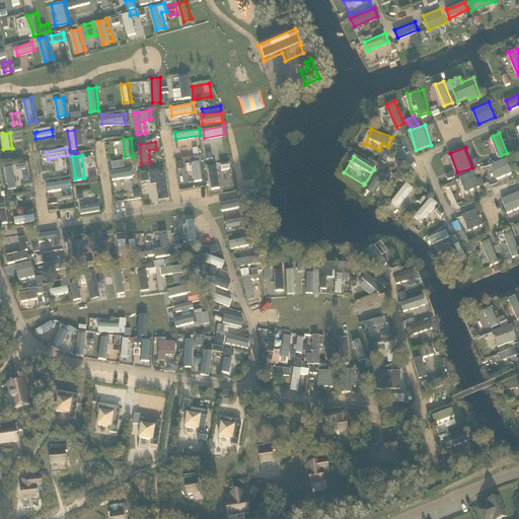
[(493,162),(497,176),(513,171),(508,157),(493,162)]
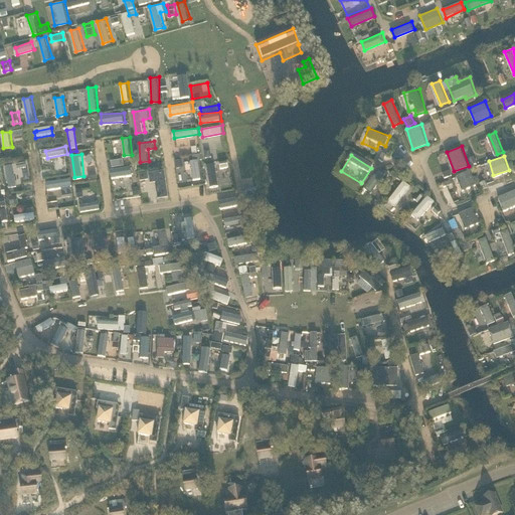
[(219,185),(216,162),(208,163),(211,186),(219,185)]
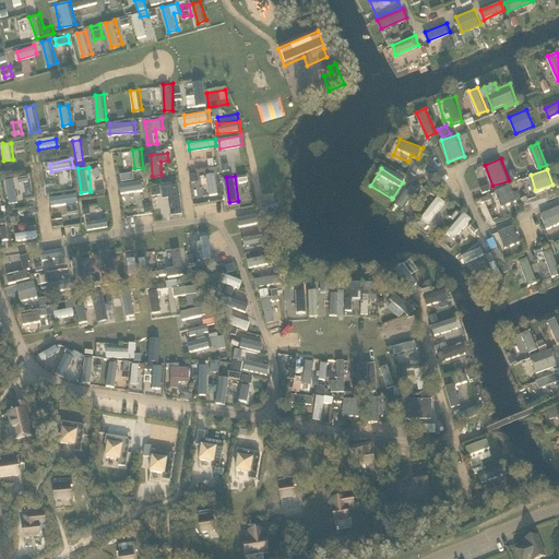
[(15,177),(6,179),(11,202),(21,201),(15,177)]
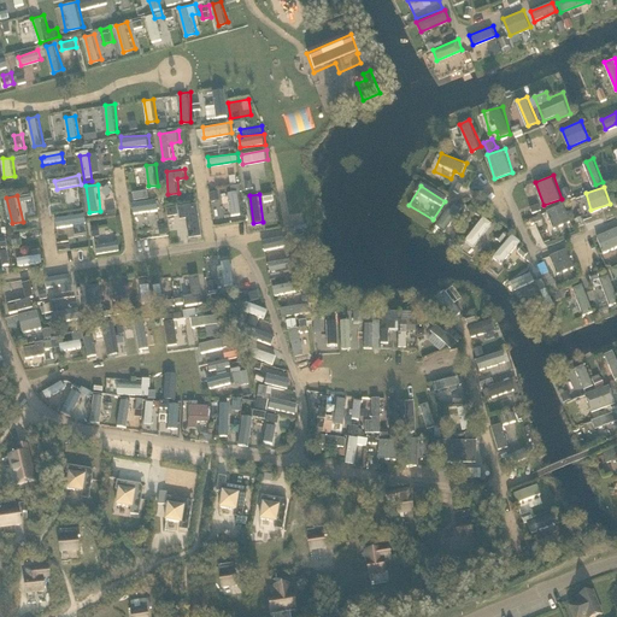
[(135,212),(160,207),(158,198),(133,203),(135,212)]
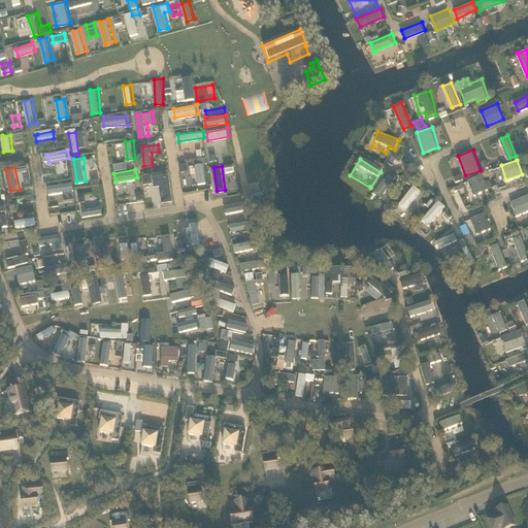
[(150,195),(153,195),(154,203),(174,201),(170,173),(144,175),(145,184),(147,184),(150,195)]
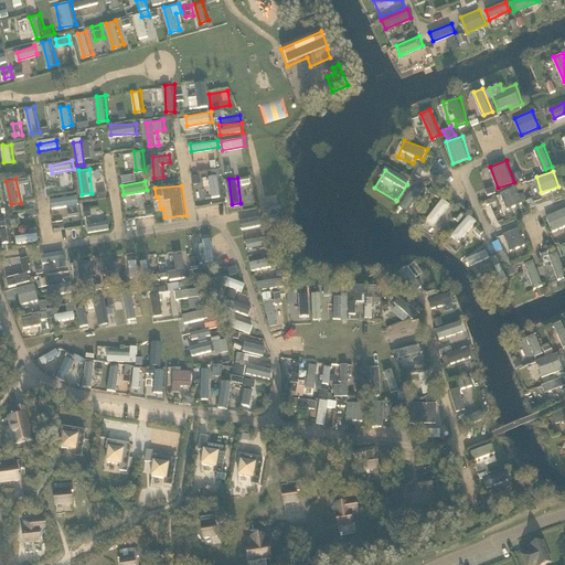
[(518,185),(502,191),(507,206),(523,202),(518,185)]
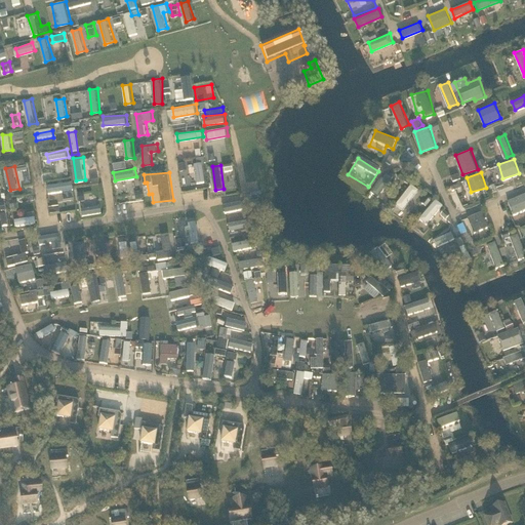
[(391,182),(386,177),(370,196),(376,200),(391,182)]
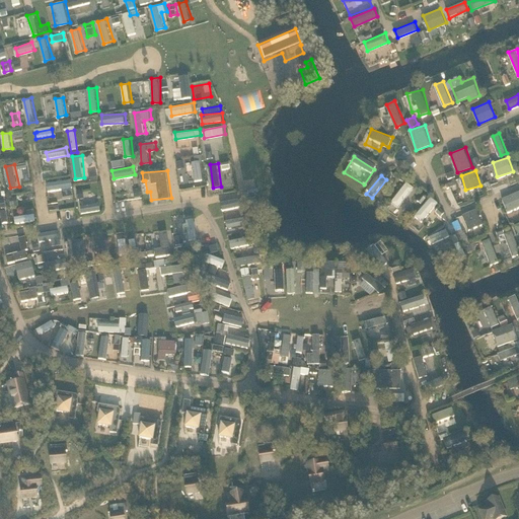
[(65,196),(74,196),(74,179),(48,180),(49,190),(64,189),(65,196)]
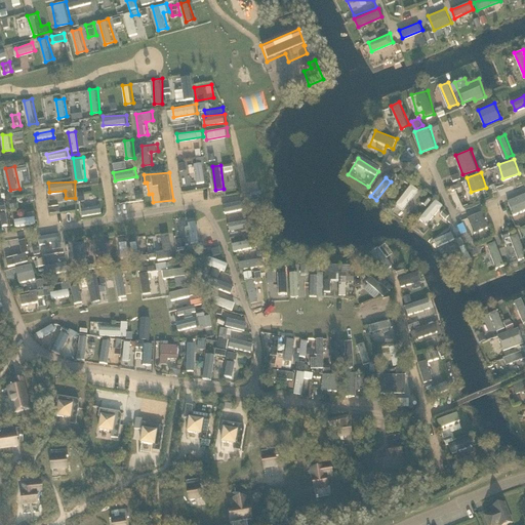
[(396,202),(403,208),(420,189),(413,183),(396,202)]
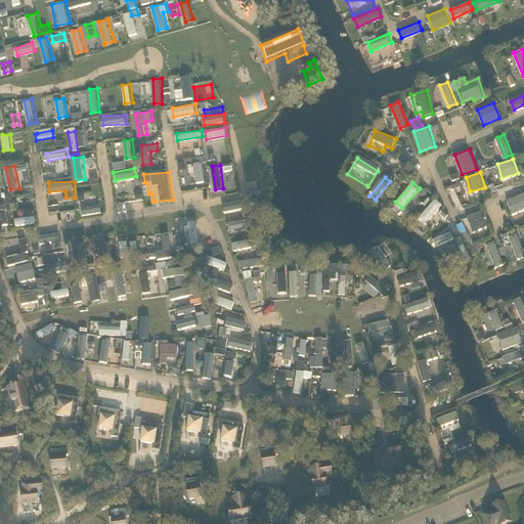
[(523,191),(508,199),(513,213),(523,209),(523,191)]
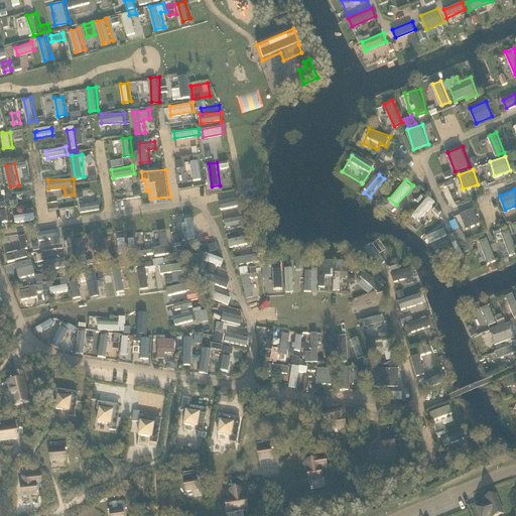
[(11,204),(20,204),(19,194),(11,194),(11,204)]
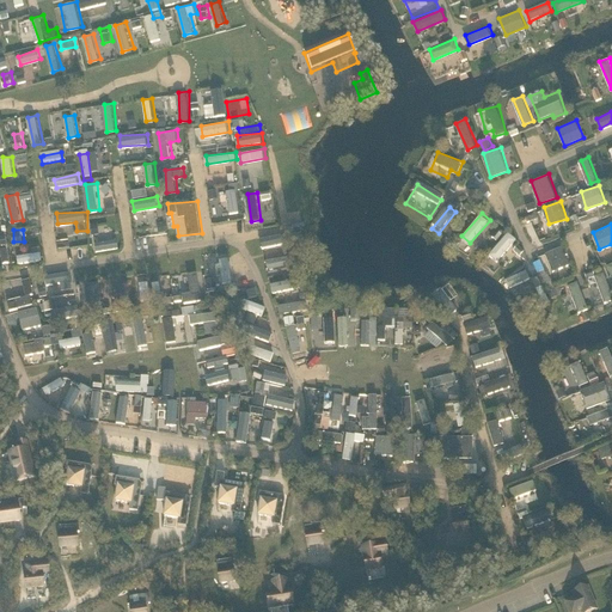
[(490,252),(499,261),(518,238),(509,231),(490,252)]
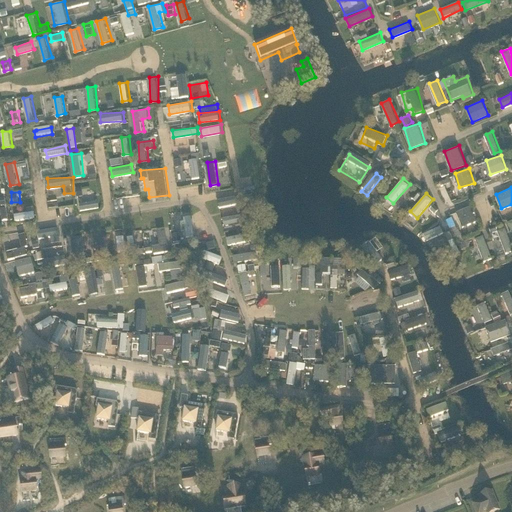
[(80,202),(82,210),(101,207),(99,198),(80,202)]
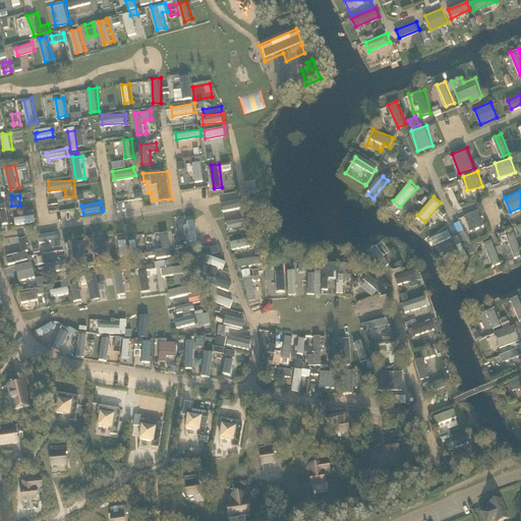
[(242,201),(222,205),(224,214),(244,209),(242,201)]
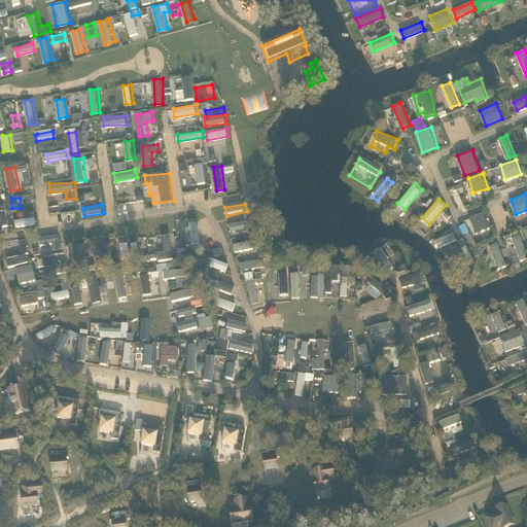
[(444,216),(451,219),(453,214),(446,211),(444,216)]
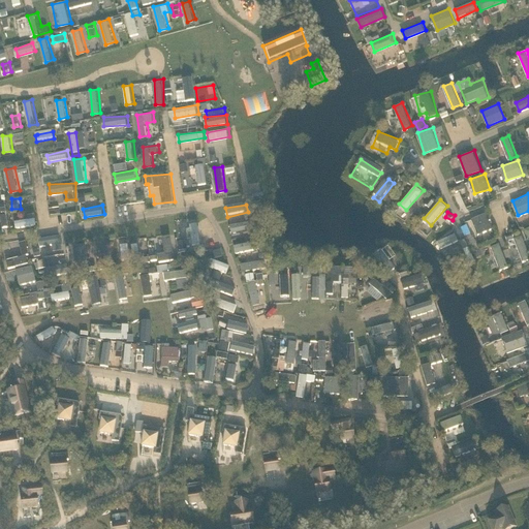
[(472,217),(478,234),(494,227),(488,212),(472,217)]
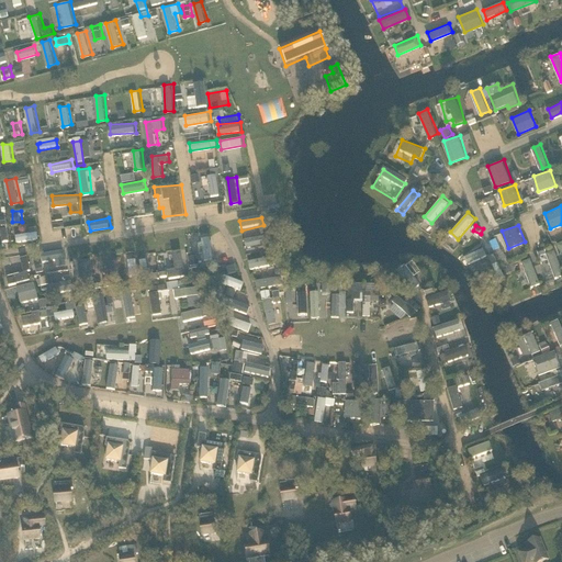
[(18,240),(40,238),(40,231),(17,233),(18,240)]
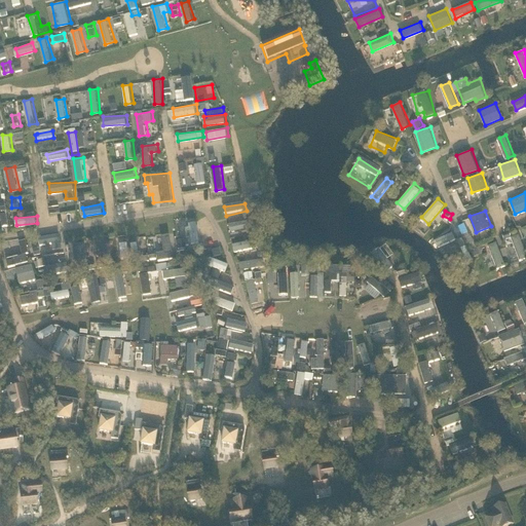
[(231,231),(253,226),(251,218),(229,223),(231,231)]
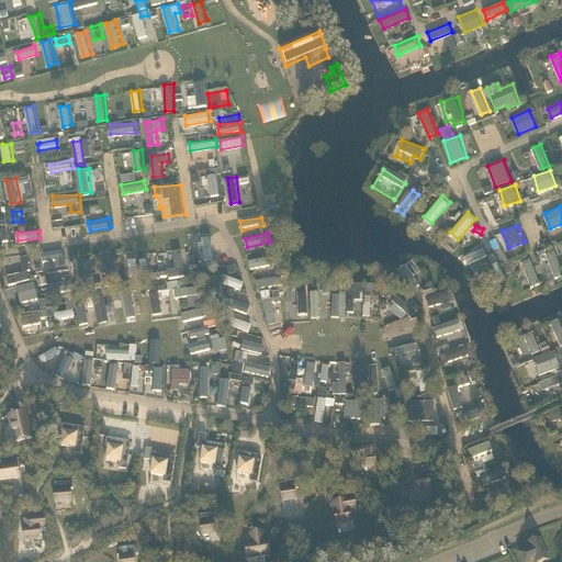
[(204,259),(213,259),(213,236),(204,236),(204,259)]
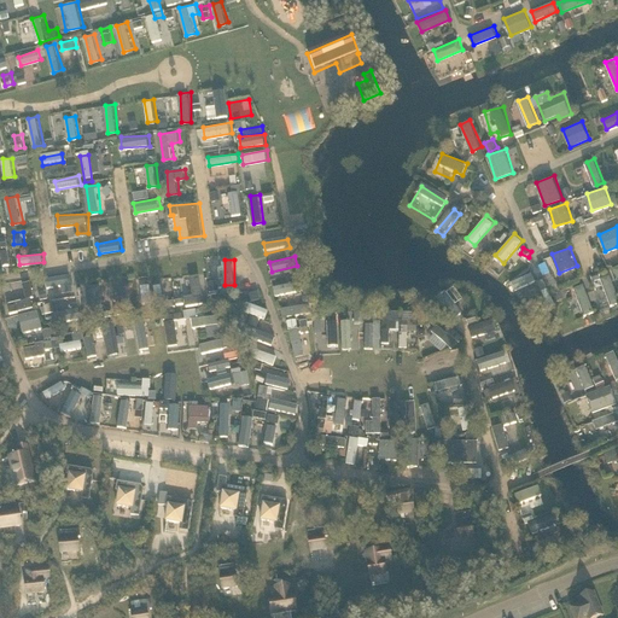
[(547,261),(540,263),(543,274),(551,272),(547,261)]
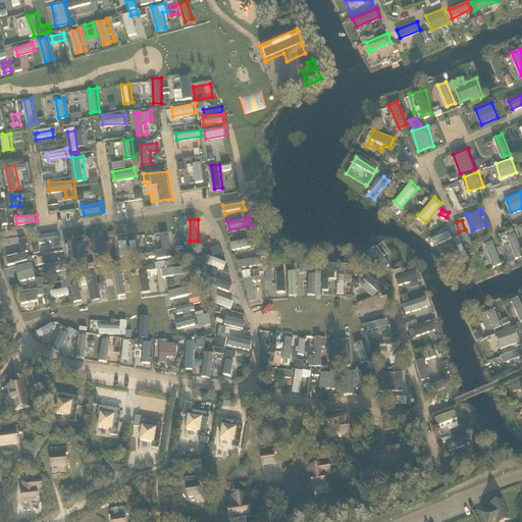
[(450,228),(432,236),(436,244),(453,237),(450,228)]
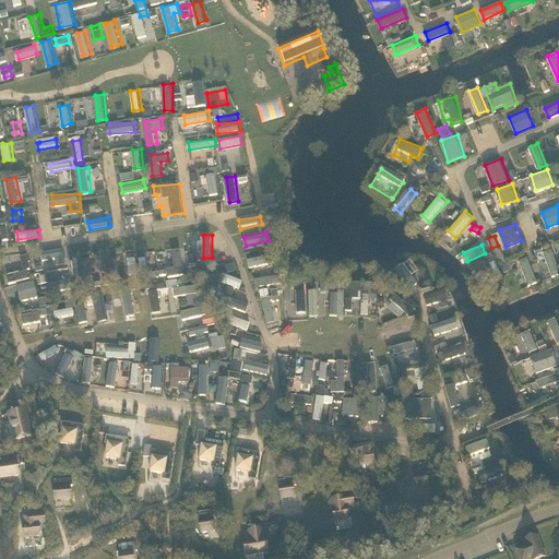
[(181,247),(174,249),(177,271),(185,270),(181,247)]
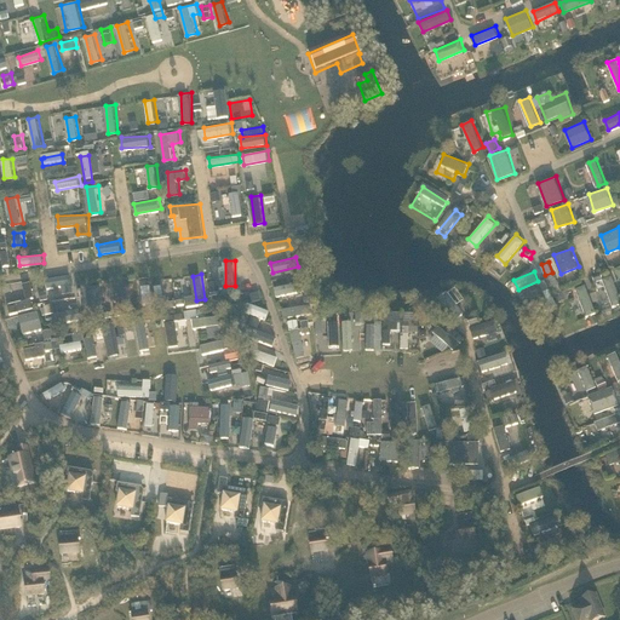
[(52,286),(63,285),(64,292),(75,290),(73,275),(51,277),(52,286)]
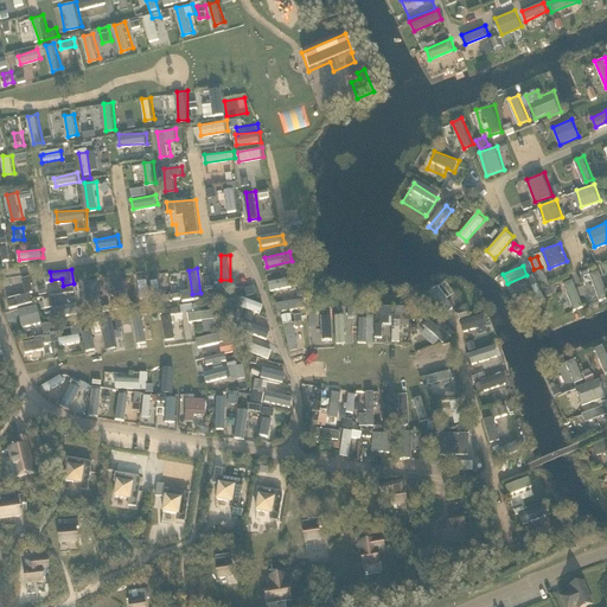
[(215,273),(205,276),(208,287),(217,283),(215,273)]
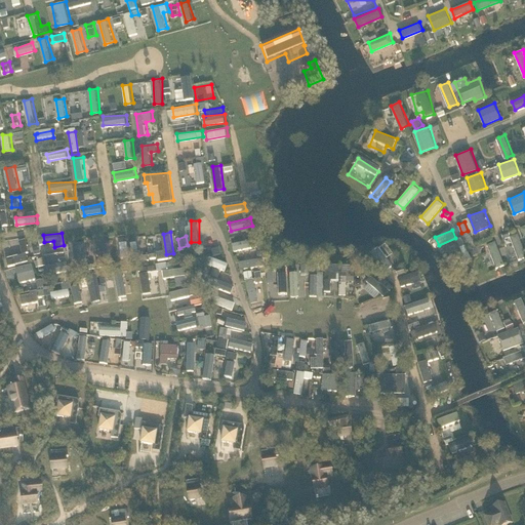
[(524,257),(517,236),(509,239),(518,265),(524,261),(524,257)]
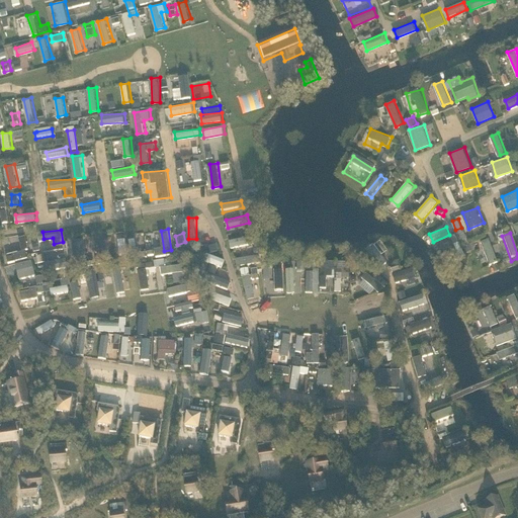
[(127,237),(118,237),(119,254),(128,253),(127,237)]
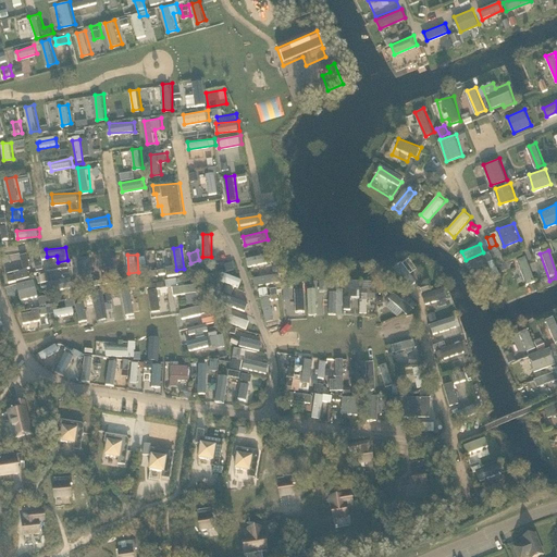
[(140,273),(149,272),(148,255),(139,255),(140,273)]
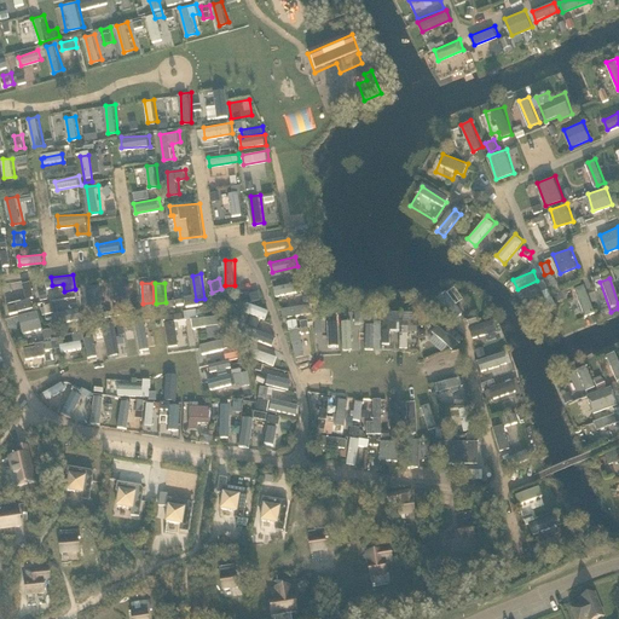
[(301,283),(273,289),(276,300),(304,294),(301,283)]
